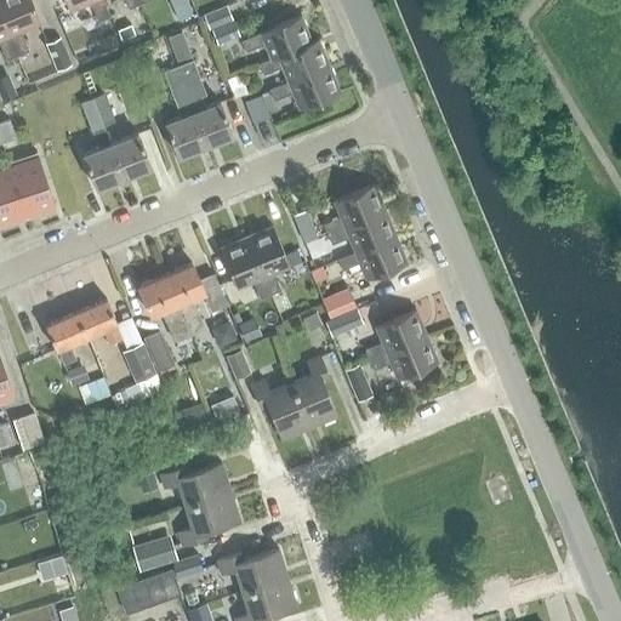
[(0,0),(0,16),(17,56),(28,51),(20,32),(39,23),(29,0),(0,0)]
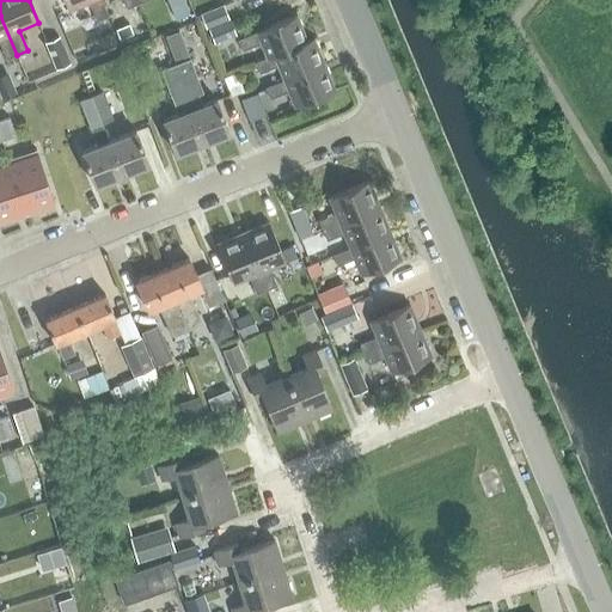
[(63,0),(68,11),(87,2),(96,22),(108,17),(99,0),(63,0)]
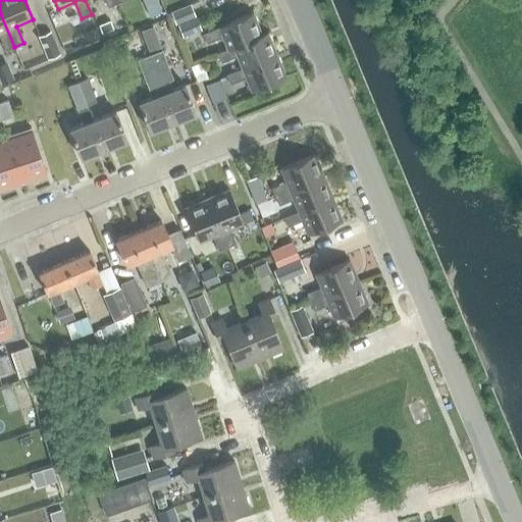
[(157,1),(145,6),(150,17),(162,12),(157,1)]
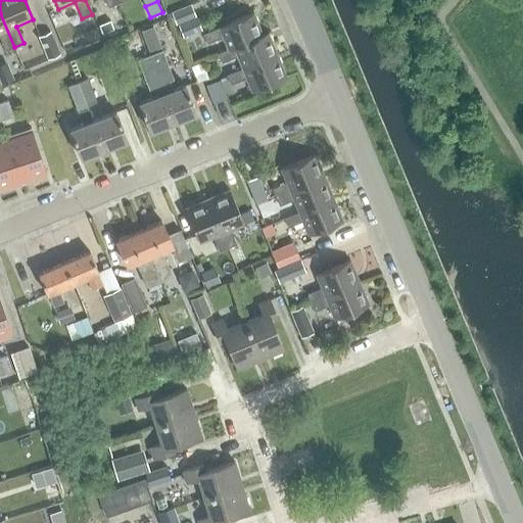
[(171,13),(176,25),(195,16),(190,5),(171,13)]
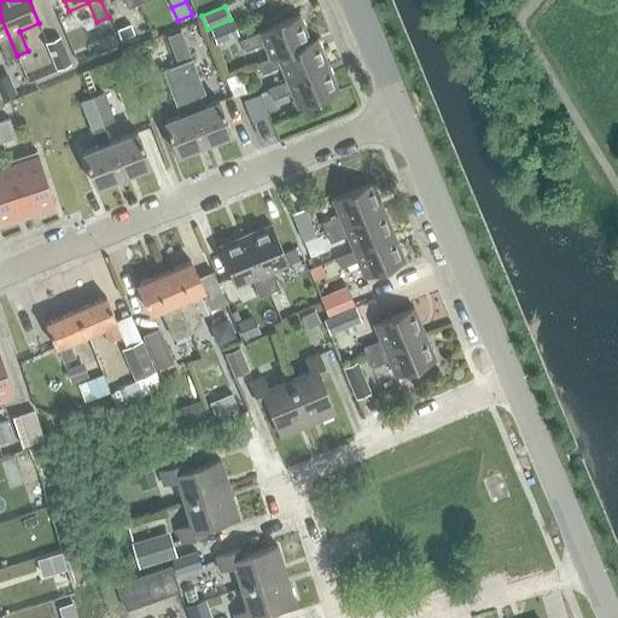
[(0,47),(5,60),(17,56),(0,16),(0,47)]
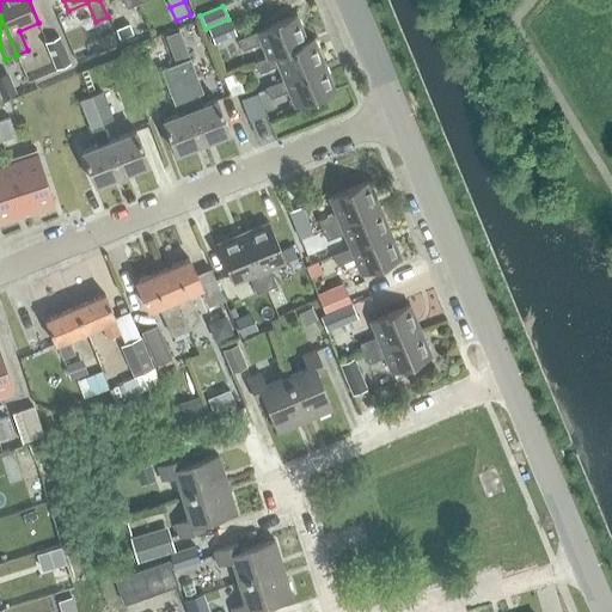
[(237,41),(242,51),(259,44),(265,59),(306,42),(295,17),(237,41)]
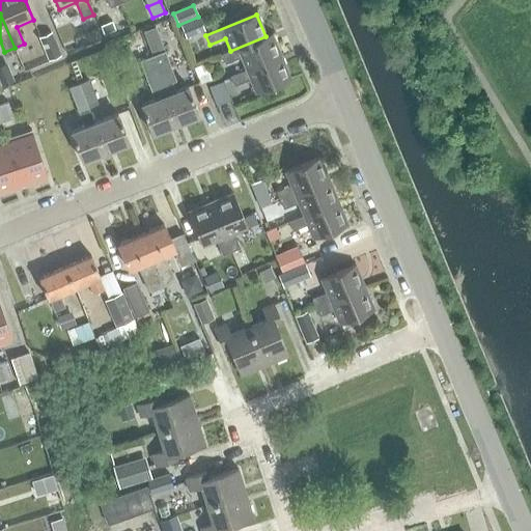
[(179,26),(186,38),(204,31),(199,18),(179,26)]
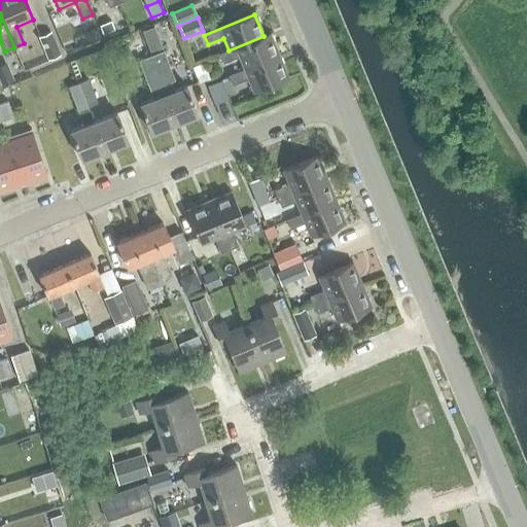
[(110,21),(98,26),(102,34),(113,30),(110,21)]
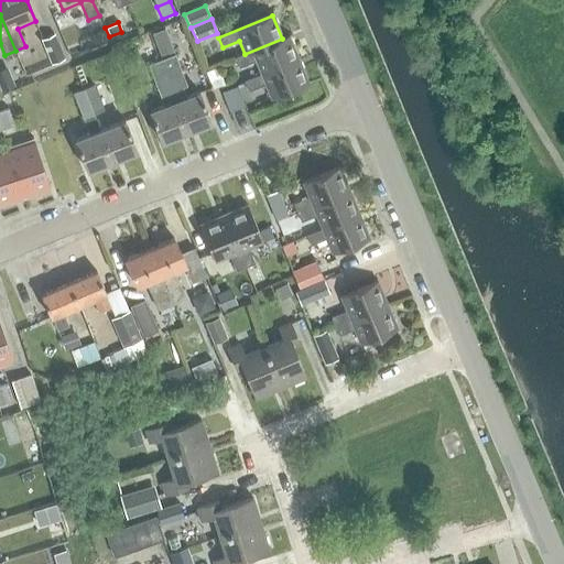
[(151,34),(160,55),(172,50),(164,29),(151,34)]
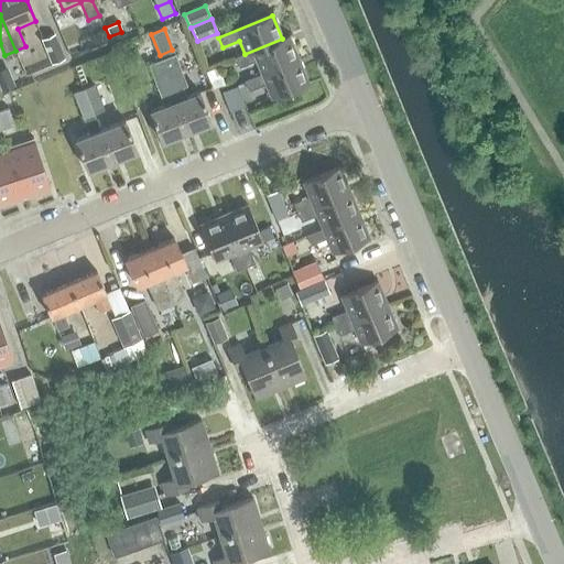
[(95,46),(107,41),(102,31),(90,35),(95,46)]
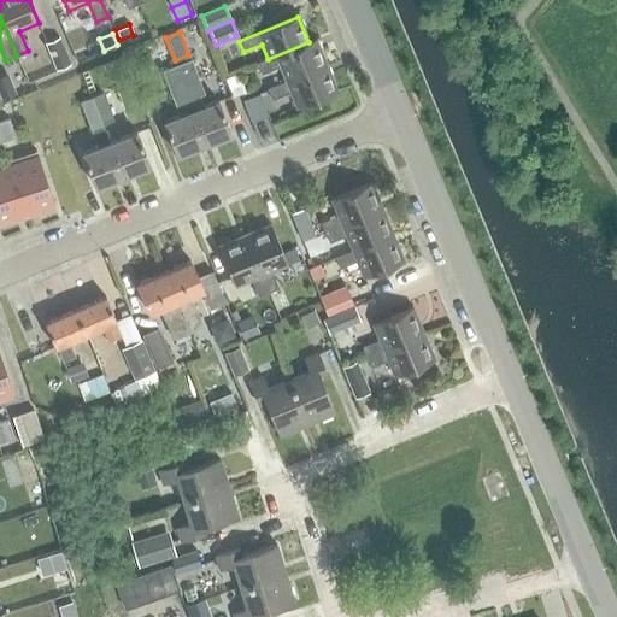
[(70,65),(58,37),(43,43),(56,71),(70,65)]
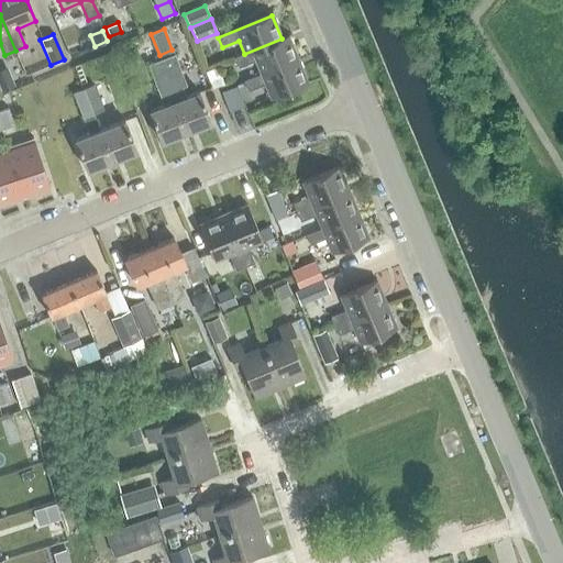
[(244,54),(233,58),(238,68),(254,62),(260,75),(297,59),(287,36),(282,39),(244,54)]
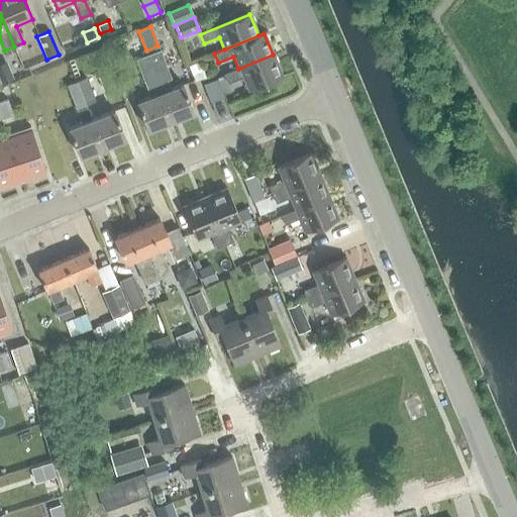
[(160,49),(145,56),(154,79),(171,121),(193,112),(182,85),(171,89),(167,80),(171,78),(160,49)]
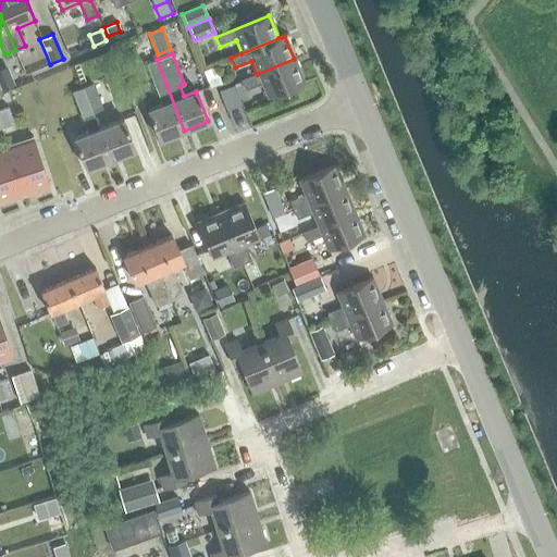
[(257,74),(240,81),(245,90),(261,84),(267,98),(304,83),(294,59),(257,74)]
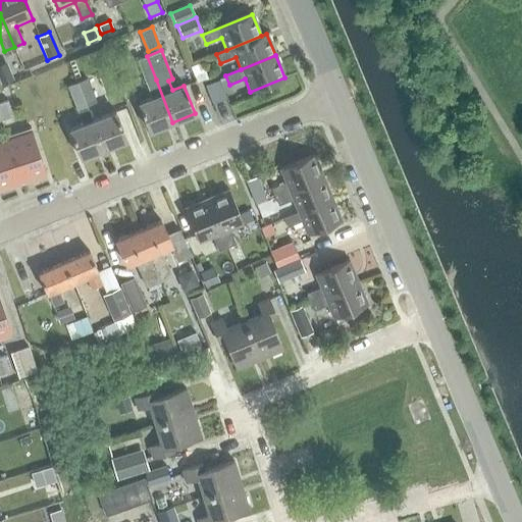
[(156,80),(147,56),(146,56),(136,60),(145,84),(151,98),(138,103),(148,132),(172,122),(156,80)]
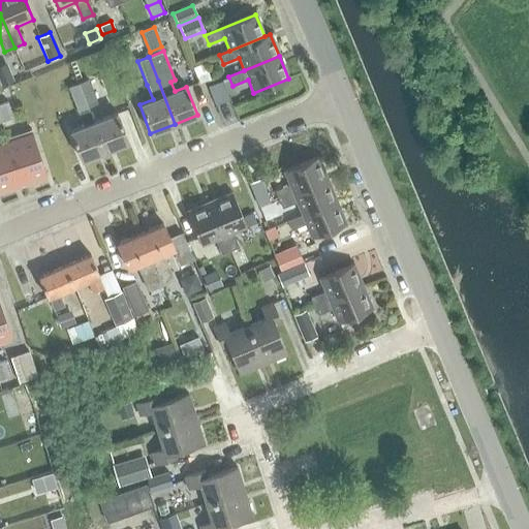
[(0,85),(1,87),(13,81),(6,63),(0,65),(0,85)]
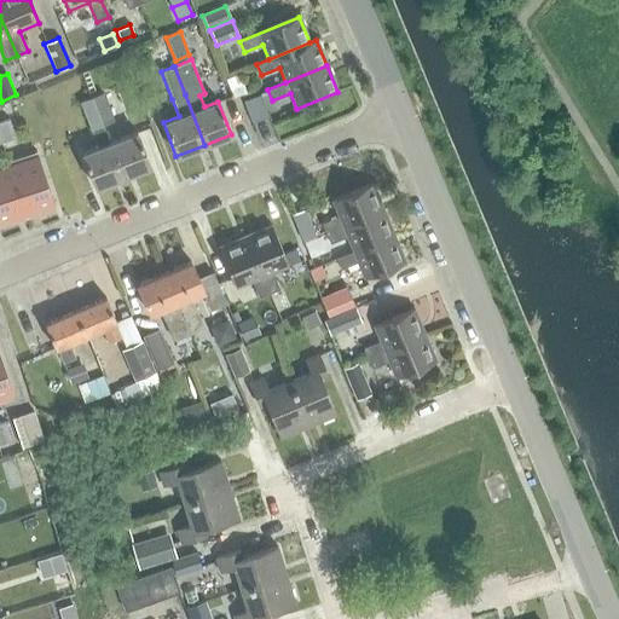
[(102,126),(114,121),(103,94),(91,98),(102,126)]
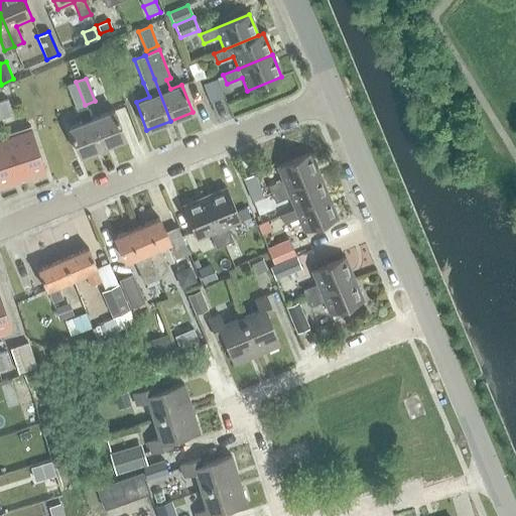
[(202,85),(210,104),(223,98),(216,80),(202,85)]
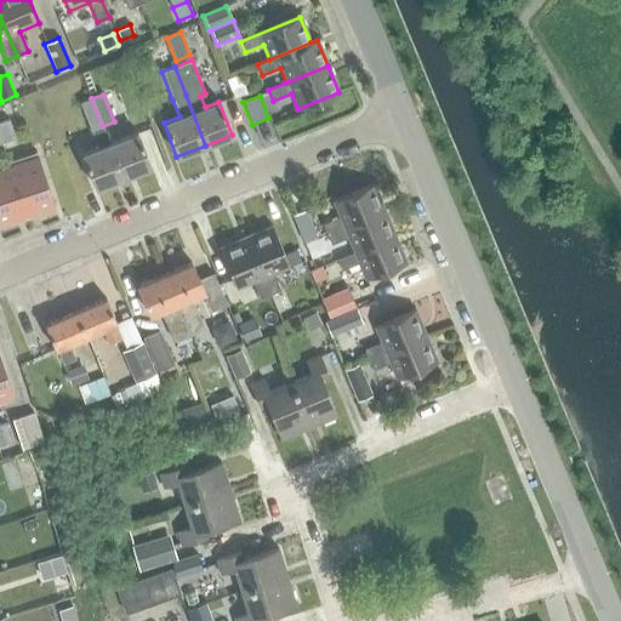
[(90,131),(102,126),(91,98),(80,103),(90,131)]
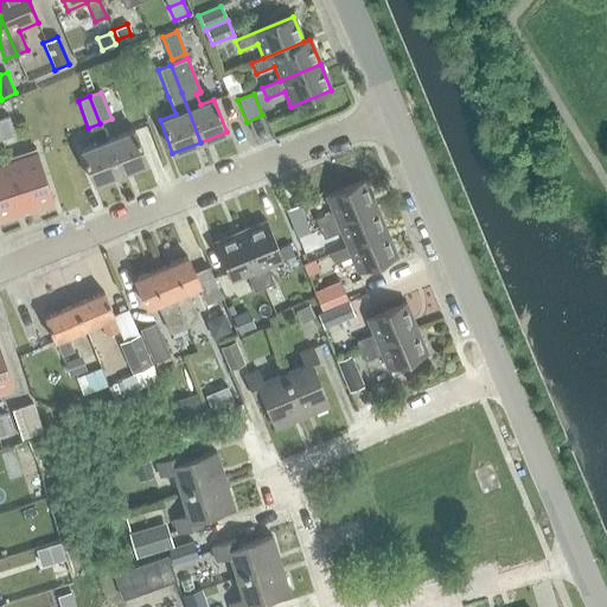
[(8,117),(0,120),(0,139),(0,140),(14,135),(8,117)]
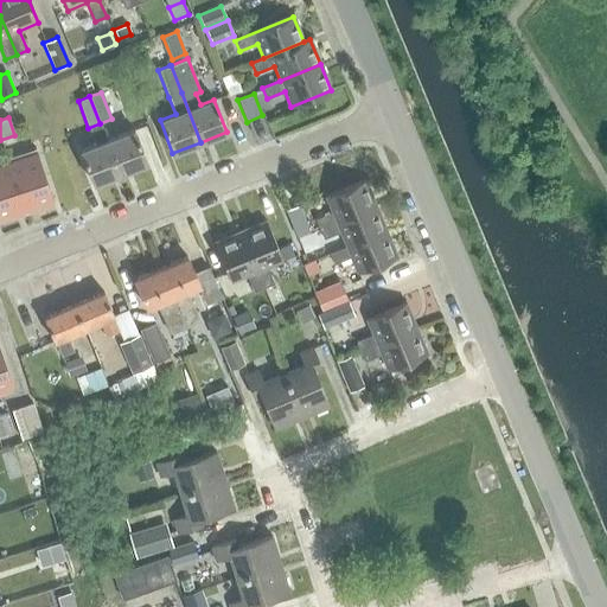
[(80,151),(93,184),(120,173),(107,141),(100,123),(88,128),(95,145),(80,151)]
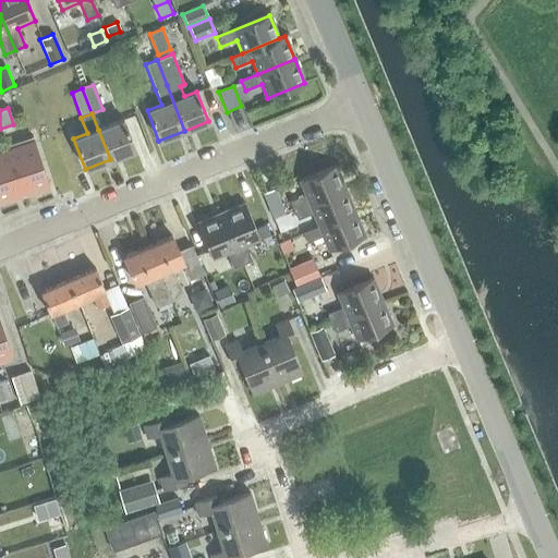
[(110,159),(134,150),(122,120),(98,130),(110,159)]
